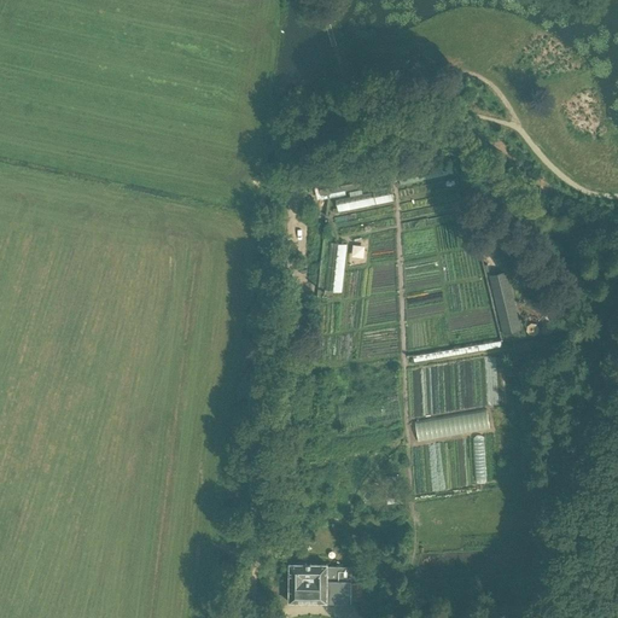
[(391,181),(389,165),(319,180),(321,196),(391,181)]
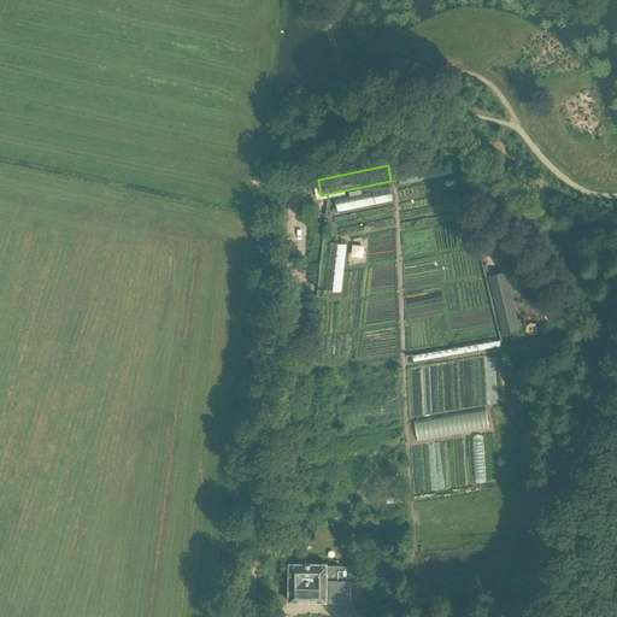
[(398,177),(400,184),(456,174),(454,165),(398,177)]
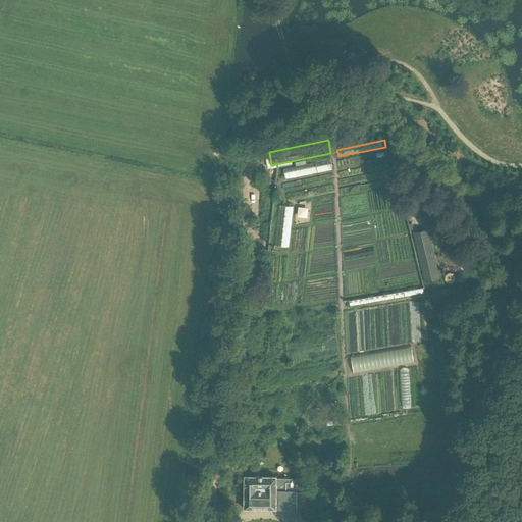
[(283,168),(285,178),(332,169),(331,159),(283,168)]
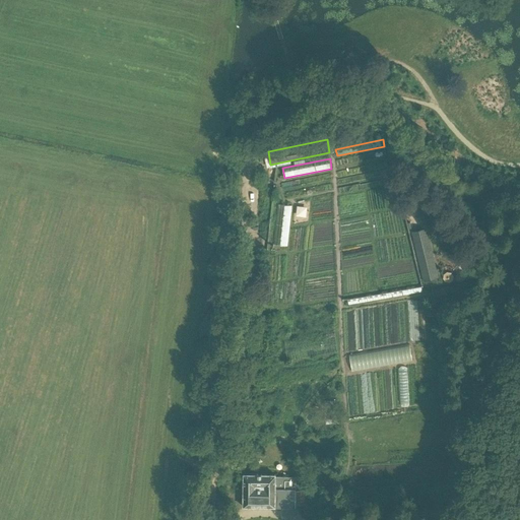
[(293,205),(278,204),(273,249),(280,249),(281,245),(287,246),(293,205)]
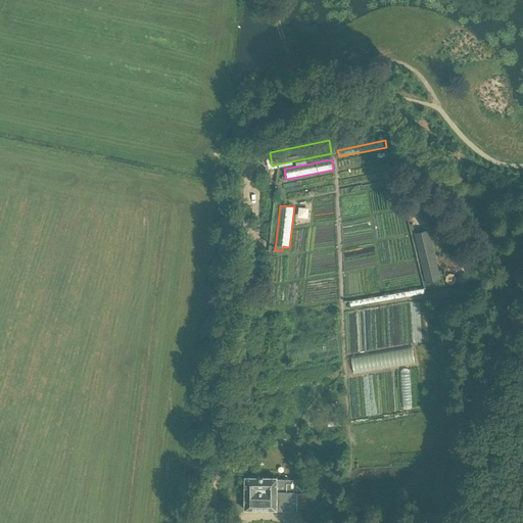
[(442,285),(429,229),(414,233),(427,289),(442,285)]
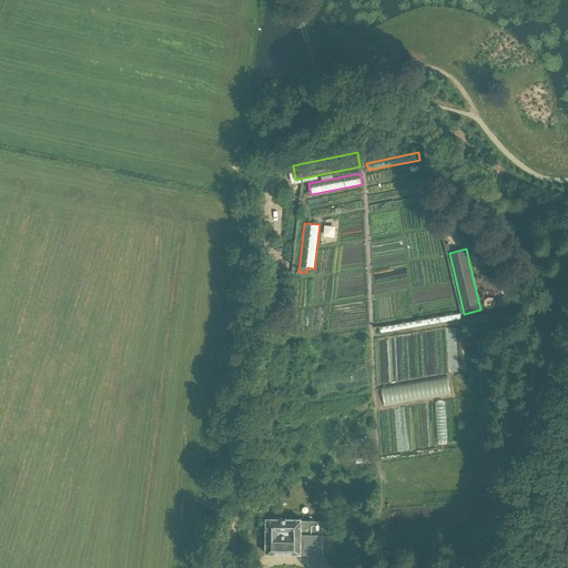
[(459,313),(379,325),(381,333),(460,320),(459,313)]
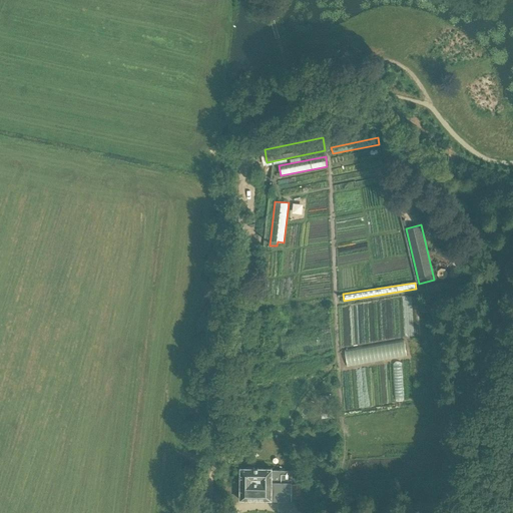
[(240,467),(239,500),(273,501),(273,500),(301,501),(301,485),(293,485),(293,482),(289,482),(289,473),(281,473),(281,470),(273,470),(273,468),(240,467)]
